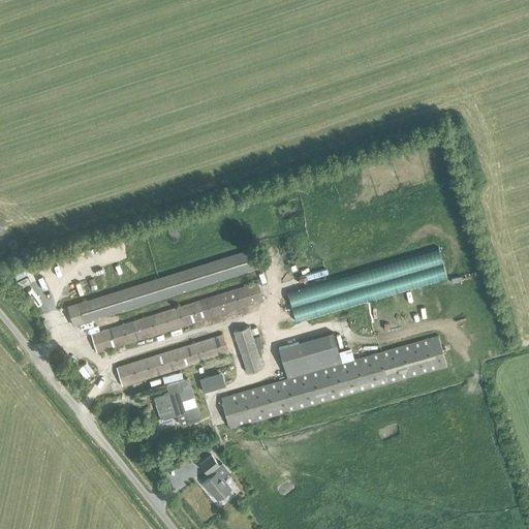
[(440,245),(288,292),(293,307),(445,261),(440,245)]
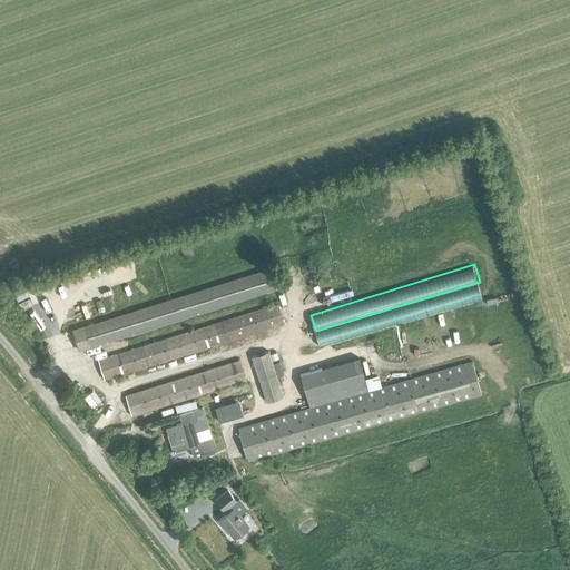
[(72,332),(79,351),(278,290),(273,269),(85,328),(72,332)]
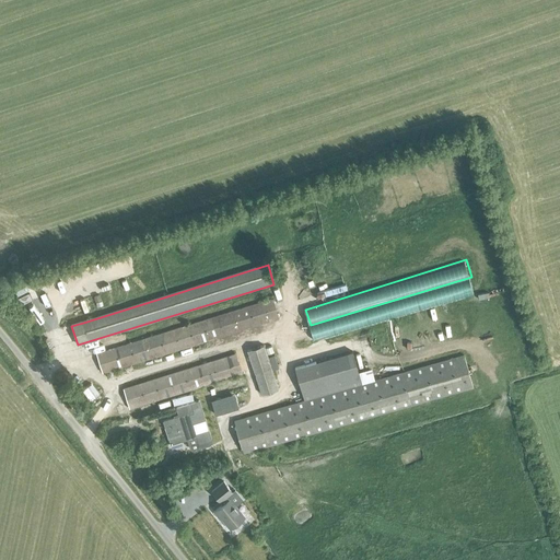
[(471,277),(311,325),(315,341),(476,292),(471,277)]
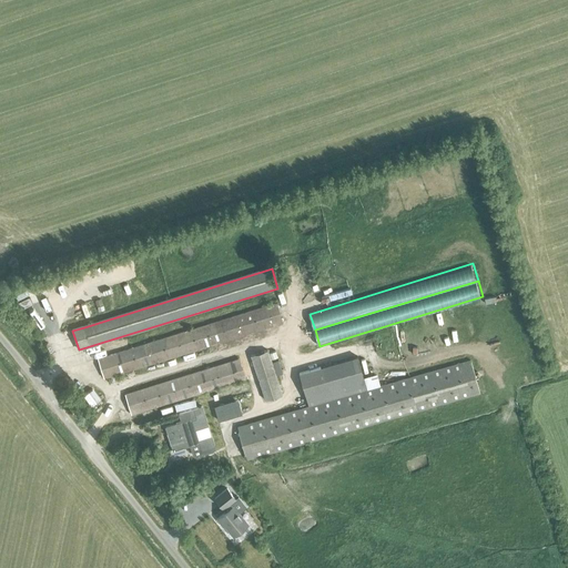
[(98,358),(104,377),(283,322),(276,303),(98,358)]
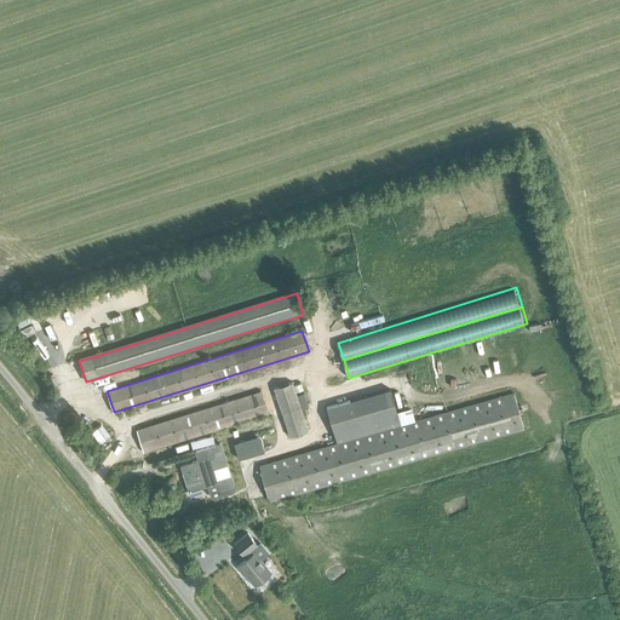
[(274,388),(288,436),(306,431),(292,382),(274,388)]
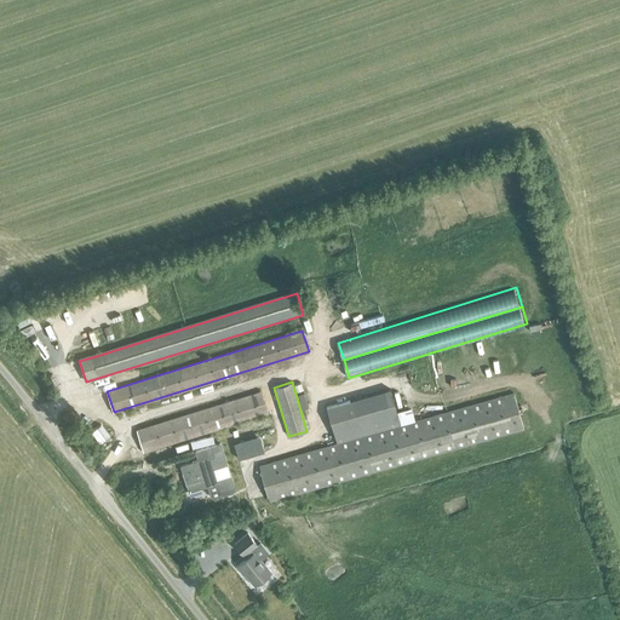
[(514,394),(400,426),(389,388),(327,406),(338,445),(258,466),(268,500),(523,428),(514,394)]
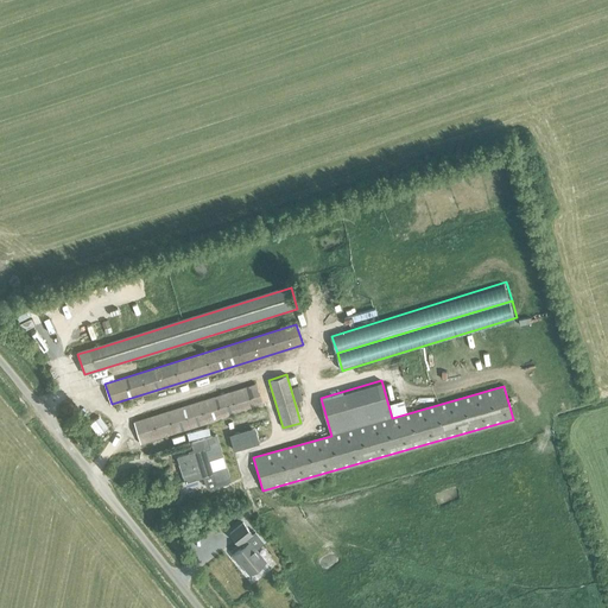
[(133,423),(140,443),(263,405),(257,384),(133,423)]
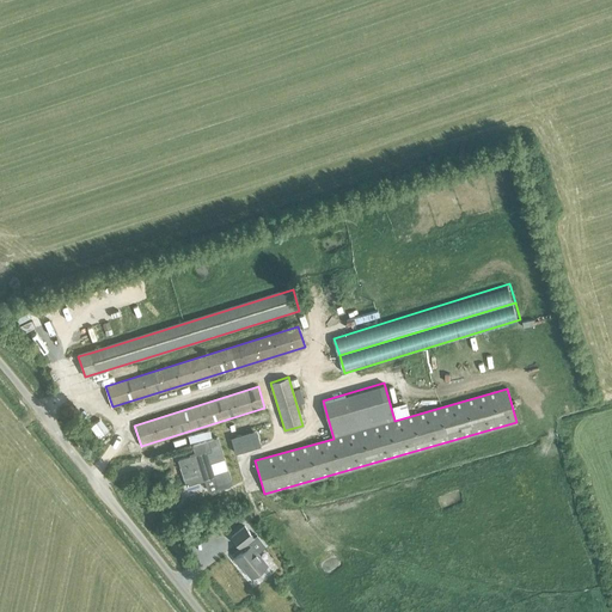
[(249,433),(228,438),(233,452),(254,447),(249,433)]
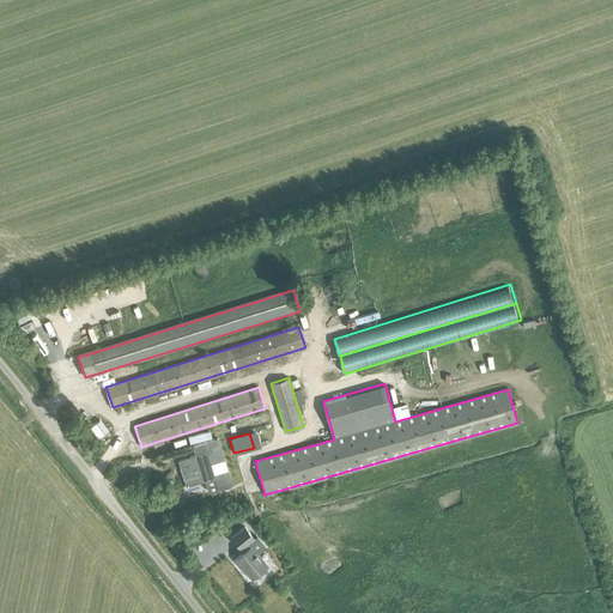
[(218,486),(214,477),(206,453),(211,450),(208,441),(192,445),(194,453),(189,454),(190,456),(178,461),(187,487),(199,484),(198,483),(204,480),(207,490),(210,492),(213,493),(216,492),(217,490),(218,486)]
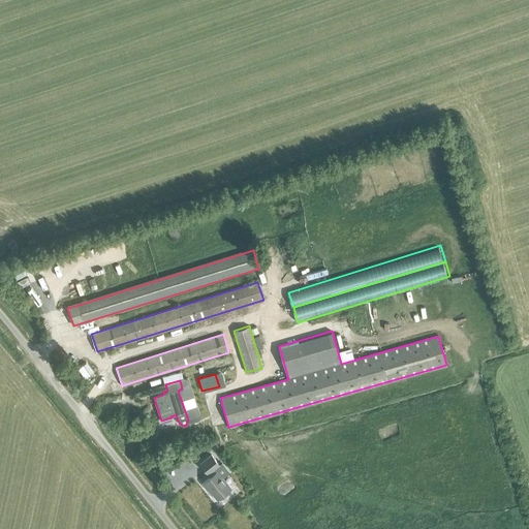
[(216,471),(214,469),(219,465),(211,455),(199,463),(210,476),(201,483),(207,490),(209,488),(217,499),(230,489),(216,471)]
